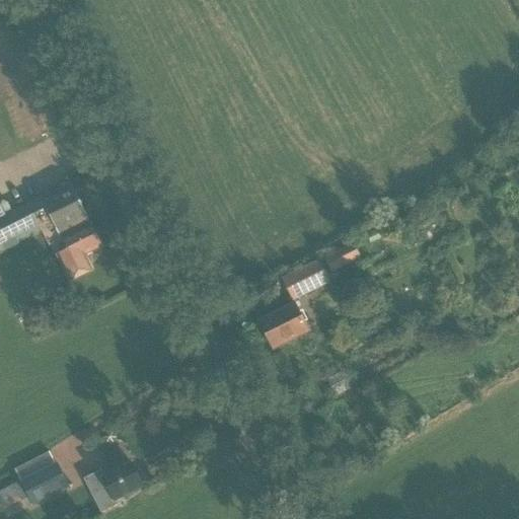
[(3,218),(0,211),(0,252),(54,226),(61,241),(63,240),(69,252),(58,257),(57,256),(56,256),(69,284),(92,272),(84,256),(101,248),(70,186),(3,218)]
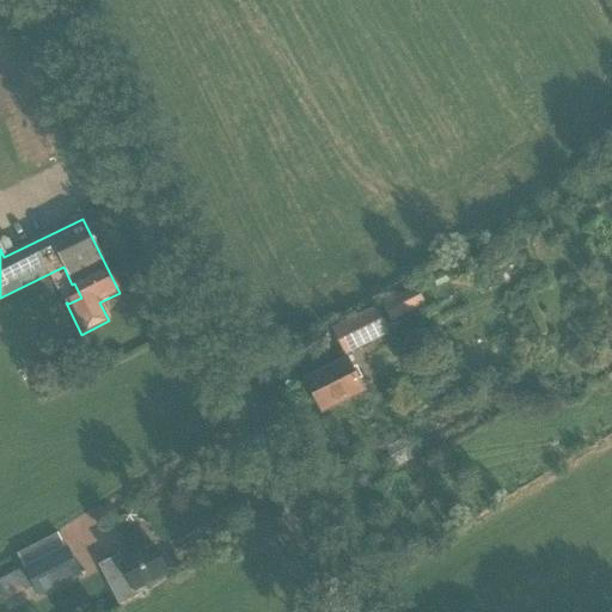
[(381,304),(387,317),(422,300),(416,287),(381,304)]
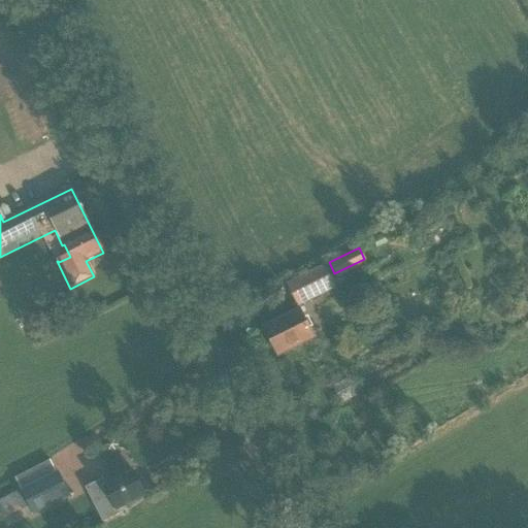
[(334,288),(323,265),(286,284),(297,306),(334,288)]
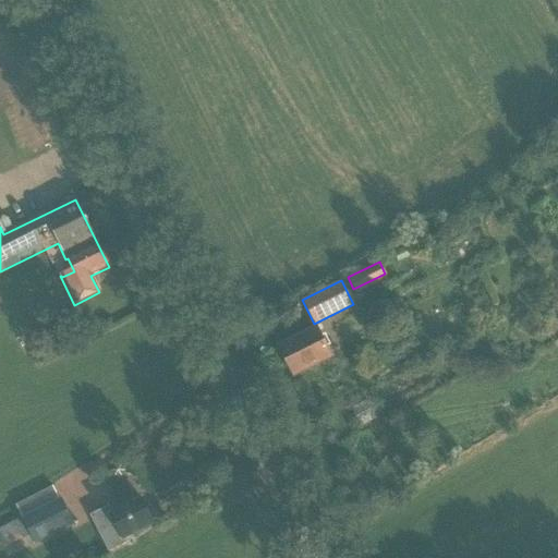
[(316,327),(278,346),(293,376),(330,358),(316,327)]
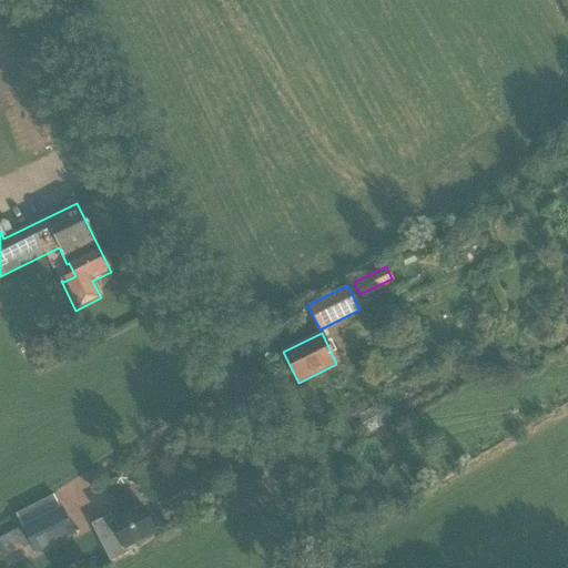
[(109,561),(127,553),(124,548),(154,533),(141,507),(112,521),(109,515),(90,525),(109,561)]
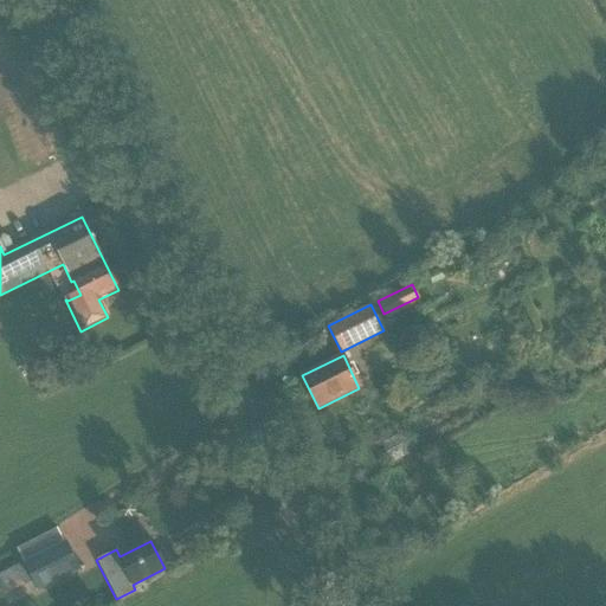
[(82,566),(77,568),(64,542),(23,563),(36,591),(82,567),(82,566)]
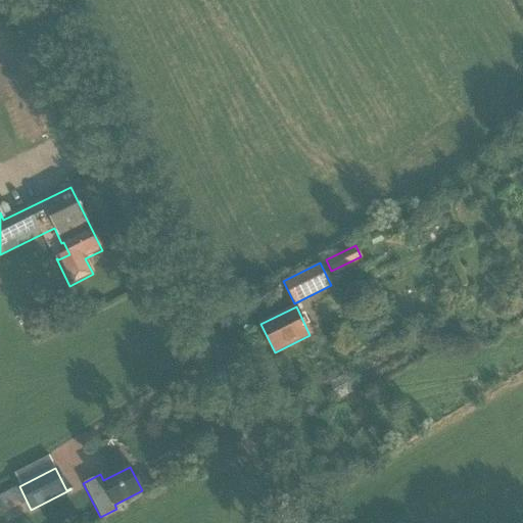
[(0,495),(0,512),(1,515),(20,506),(12,489),(0,495)]
